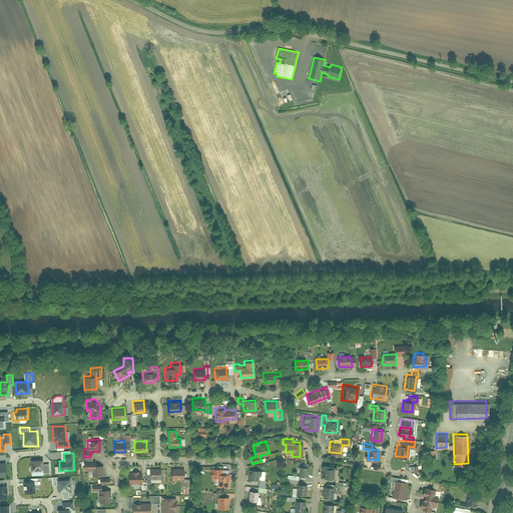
[(45,464),(44,460),(32,460),(32,472),(44,471),(44,473),(51,472),(50,463),(45,464)]
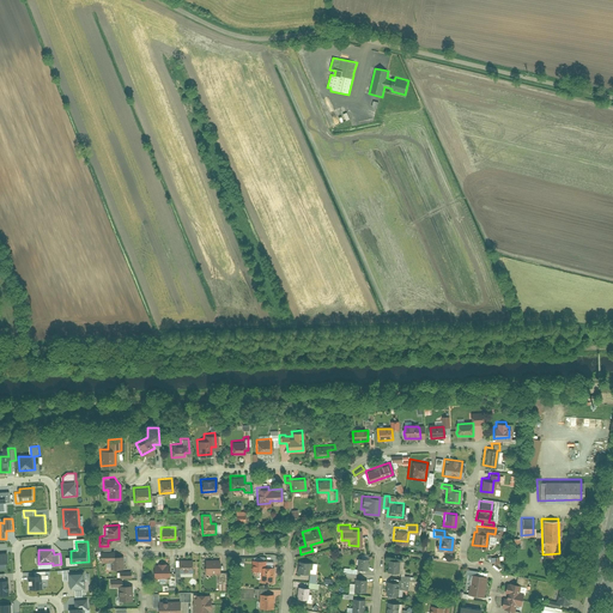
[(115,552),(101,552),(101,564),(111,563),(111,570),(123,570),(122,557),(115,557),(115,552)]
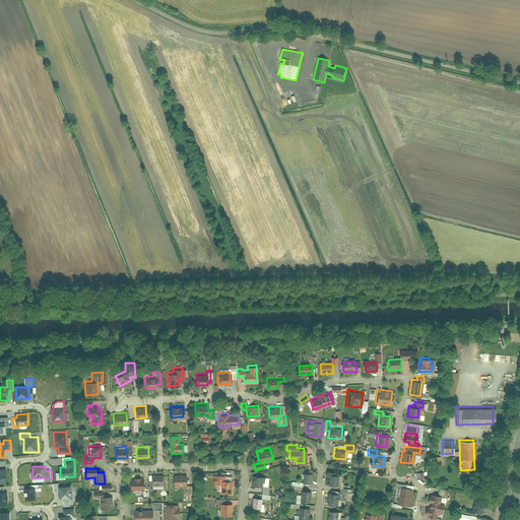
[(311,472),(303,471),(302,480),(310,481),(311,472)]
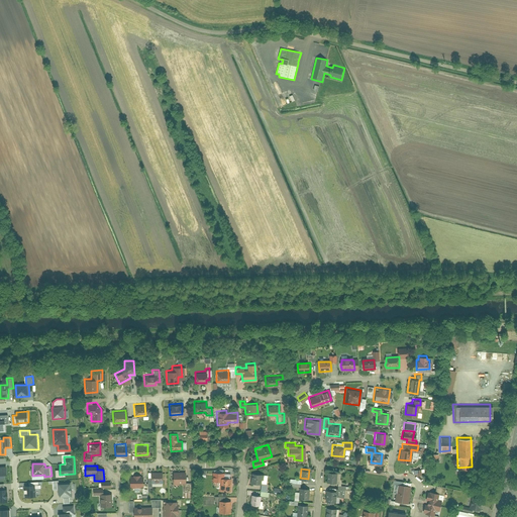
[(171,482),(181,482),(181,491),(189,491),(190,481),(184,481),(184,470),(171,470),(171,482)]
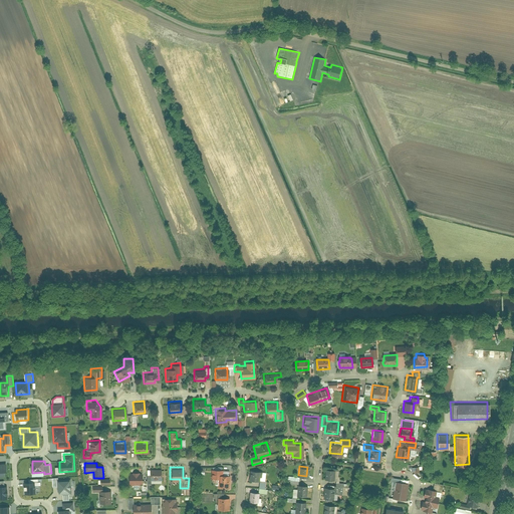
[(324,468),(323,478),(333,479),(333,469),(324,468)]
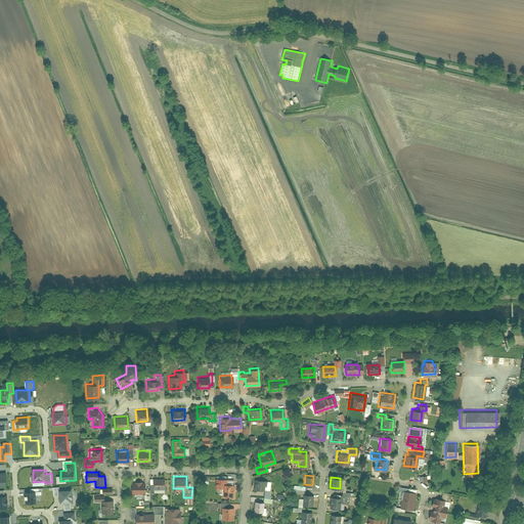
[(162,478),(151,478),(151,483),(148,483),(148,491),(151,491),(151,488),(163,487),(162,478)]
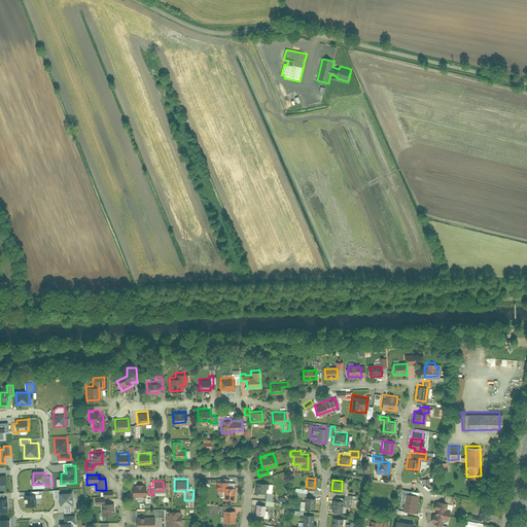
[(221,498),(233,498),(233,486),(231,486),(231,481),(218,481),(218,487),(221,487),(221,498)]
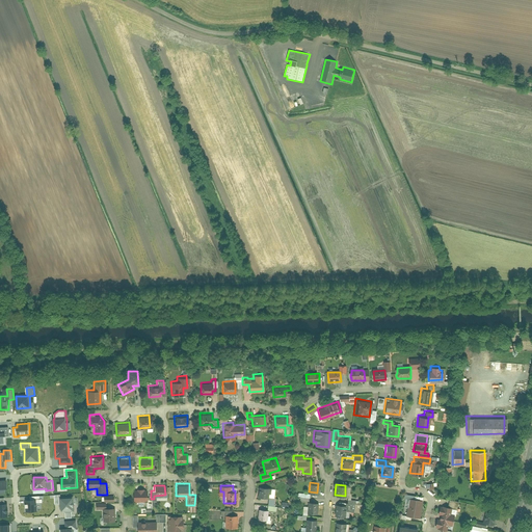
[(268,486),(257,485),(256,496),(267,497),(268,486)]
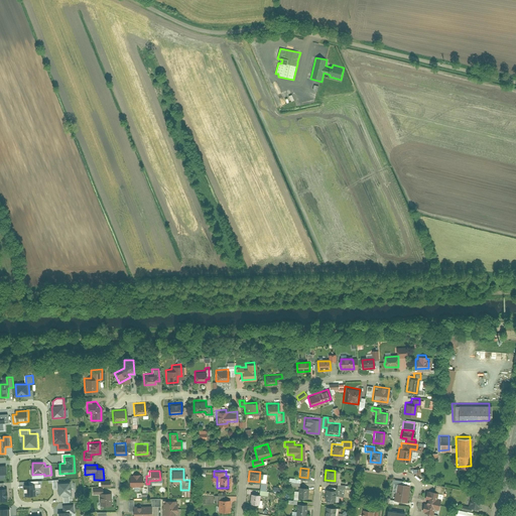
[(141,474),(128,474),(128,486),(140,485),(140,490),(145,490),(145,481),(141,482),(141,474)]
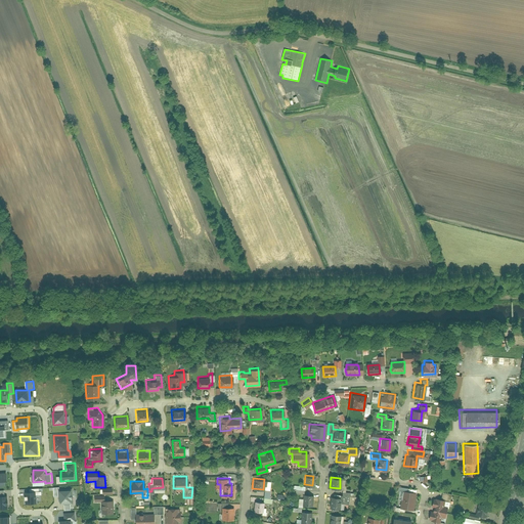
[(59,492),(59,488),(53,488),(53,497),(59,497),(59,505),(63,505),(64,511),(70,511),(70,505),(72,504),(71,495),(72,495),(72,489),(69,489),(69,491),(59,492)]
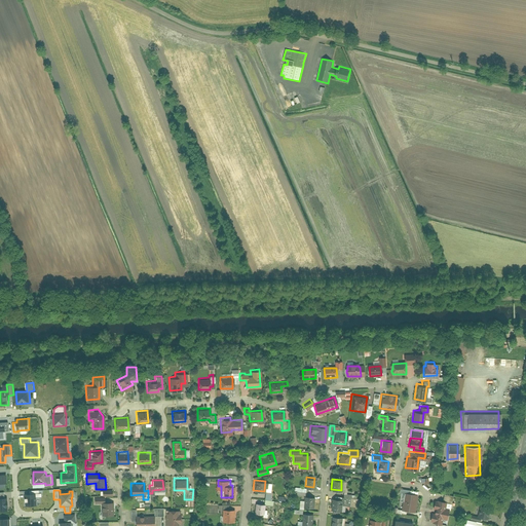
[(402,491),(401,499),(414,501),(416,493),(402,491)]
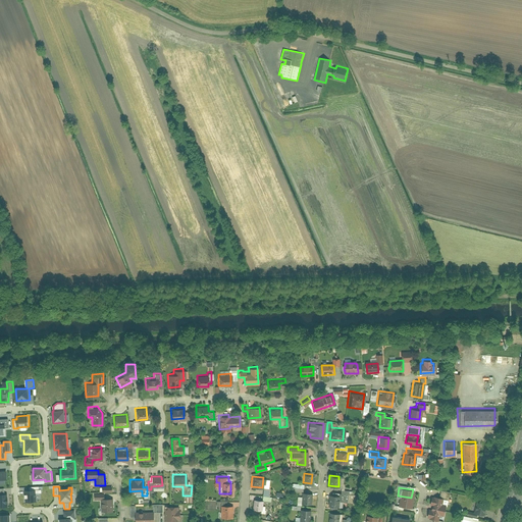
[(5,488),(0,488),(0,507),(9,507),(8,493),(5,493),(5,488)]
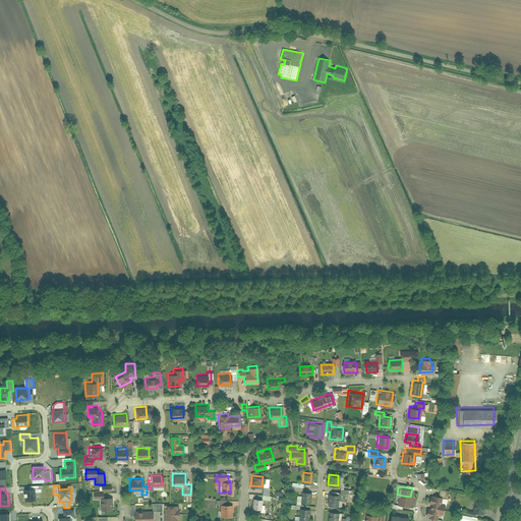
[(24,488),(25,501),(38,500),(37,487),(24,488)]
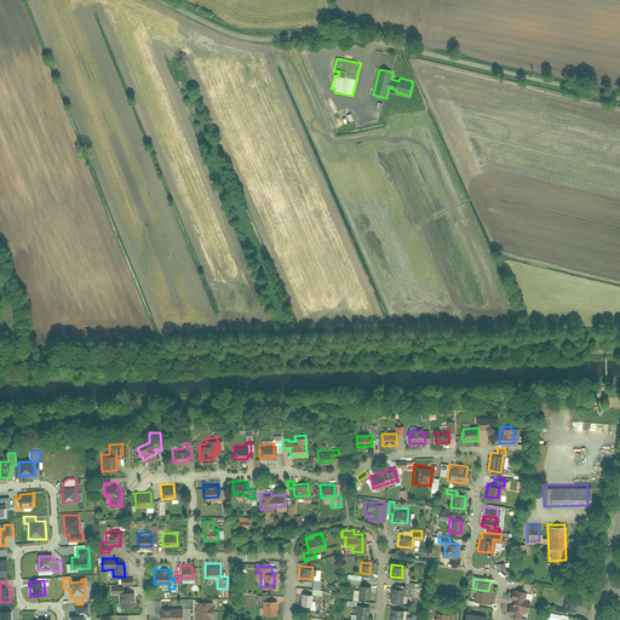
[(357,583),(357,596),(368,597),(368,584),(357,583)]
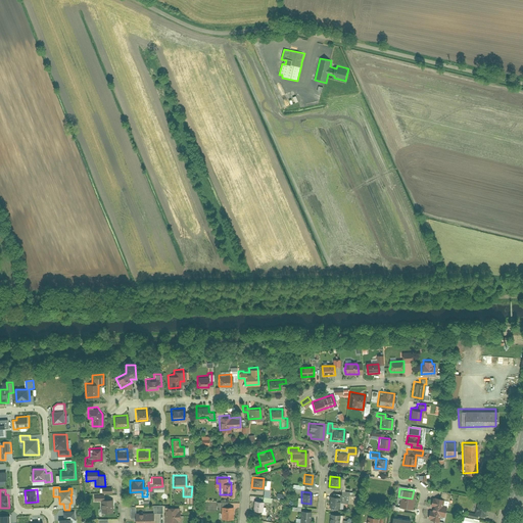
[(111,510),(110,497),(101,498),(101,493),(93,493),(93,497),(99,497),(99,511),(111,510)]
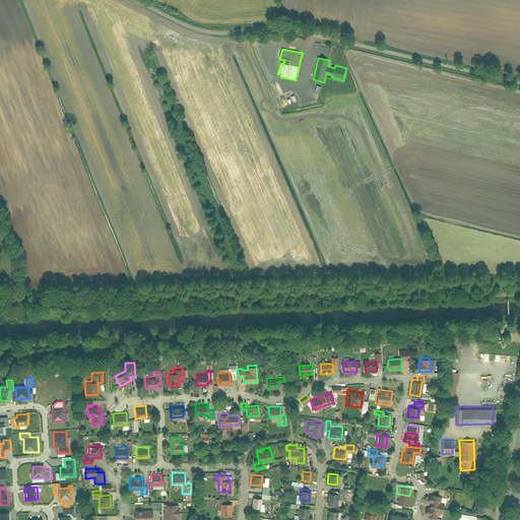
[(353,502),(354,494),(332,492),(331,495),(329,494),(328,505),(337,506),(338,497),(346,498),(346,501),(353,502)]
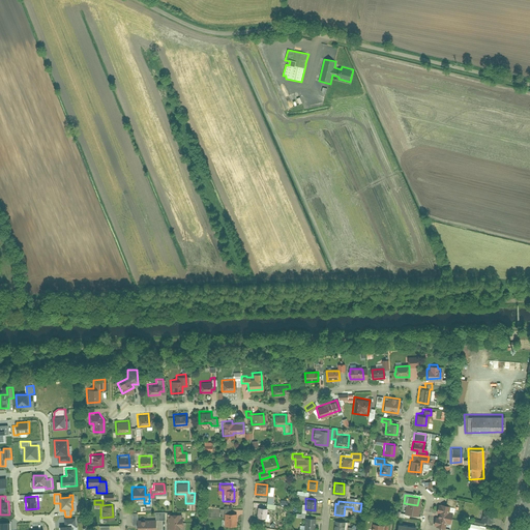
[(438,502),(434,524),(444,526),(445,522),(449,523),(451,510),(447,510),(448,504),(438,502)]
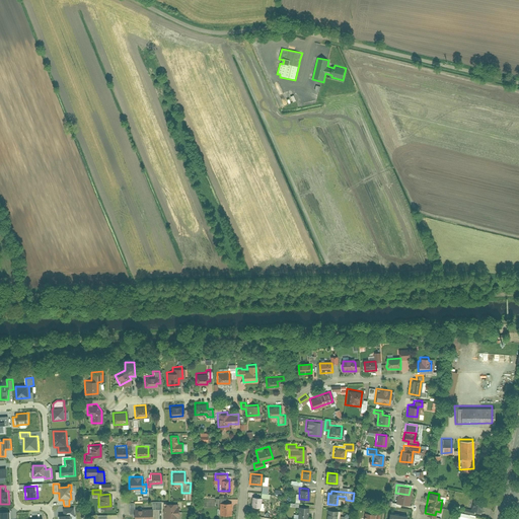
[(408,504),(409,495),(395,493),(393,502),(408,504)]
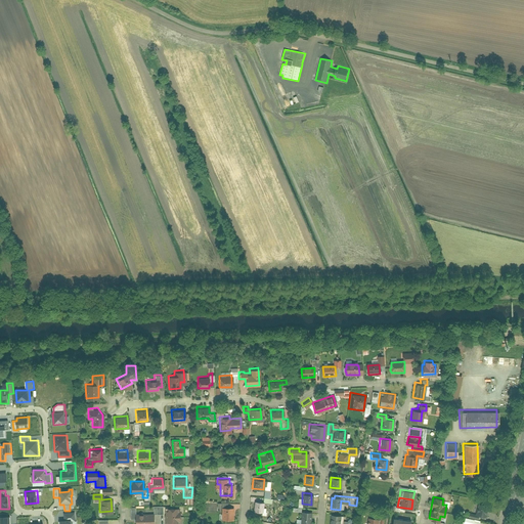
[(262,500),(253,499),(252,510),(261,511),(262,500)]
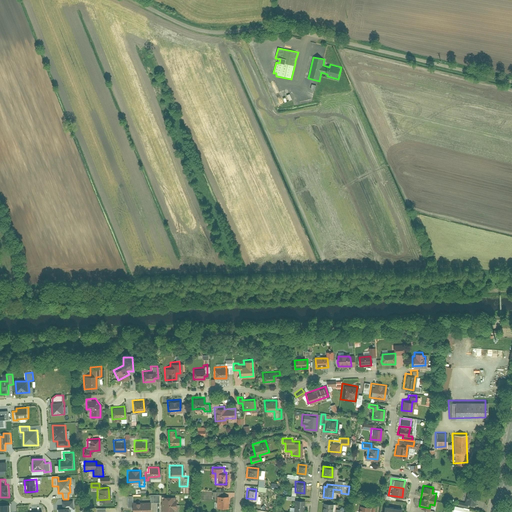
[(465,502),(472,504),(476,492),(466,489),(463,501),(457,500),(456,503),(465,505),(465,502)]
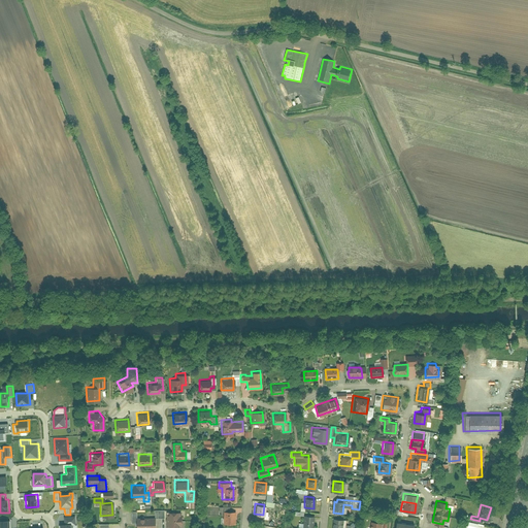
[(233,523),(233,510),(222,510),(222,523),(233,523)]
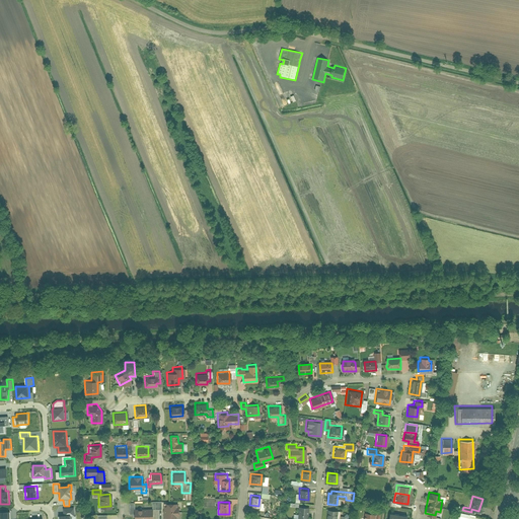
[(164,518),(176,518),(177,505),(164,505),(164,518)]
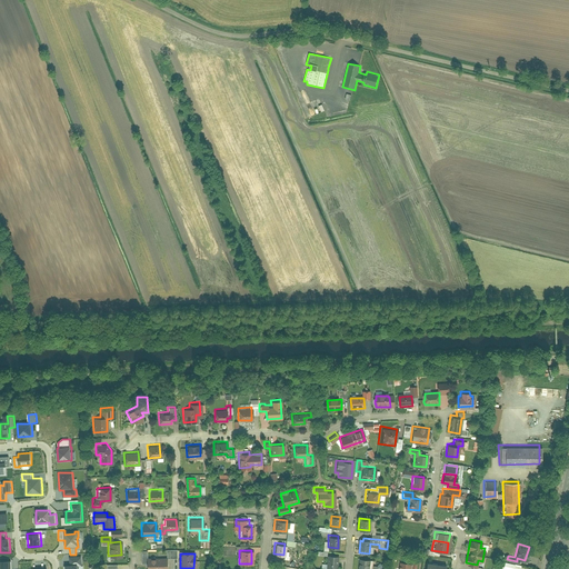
[(337,567),(337,555),(326,555),(325,567),(337,567)]
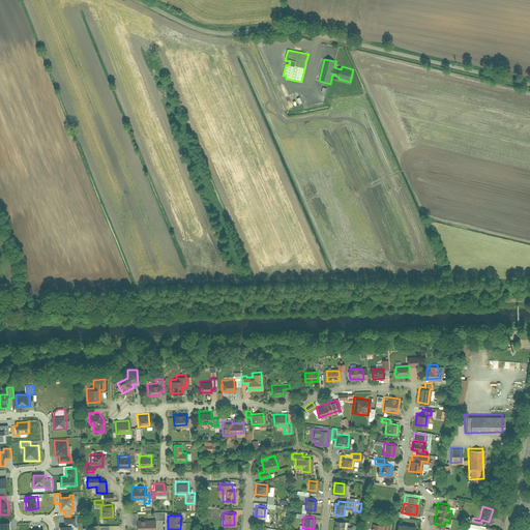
[(65,528),(60,528),(60,529),(71,529),(71,528),(77,528),(76,519),(64,520),(65,528)]
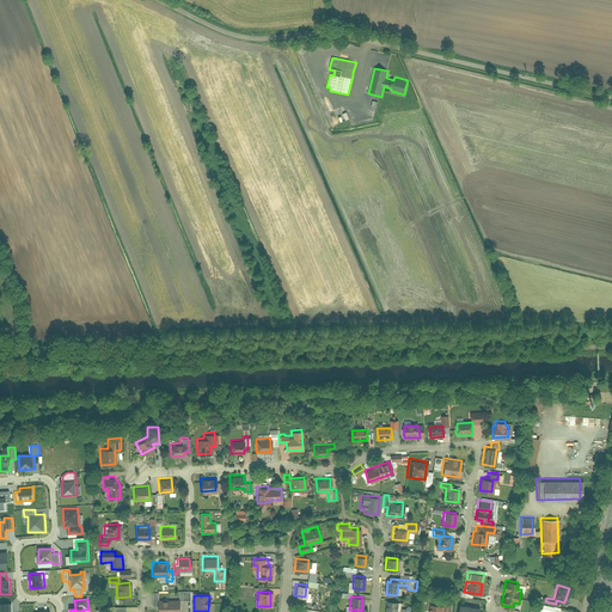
[(399,600),(384,599),(383,611),(407,611),(408,607),(399,606),(399,600)]
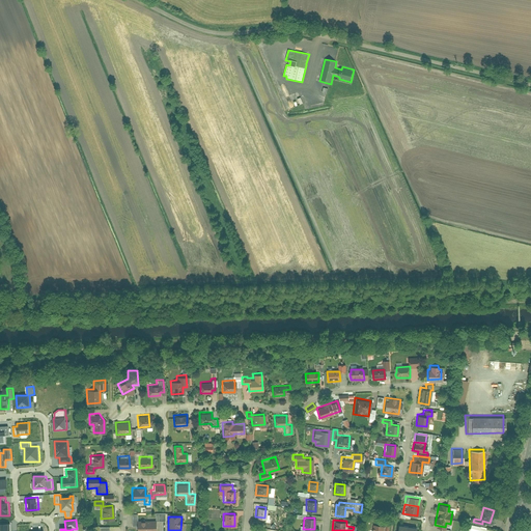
[(371,524),(369,530),(381,530),(382,528),(386,529),(388,521),(383,520),(383,525),(371,524)]
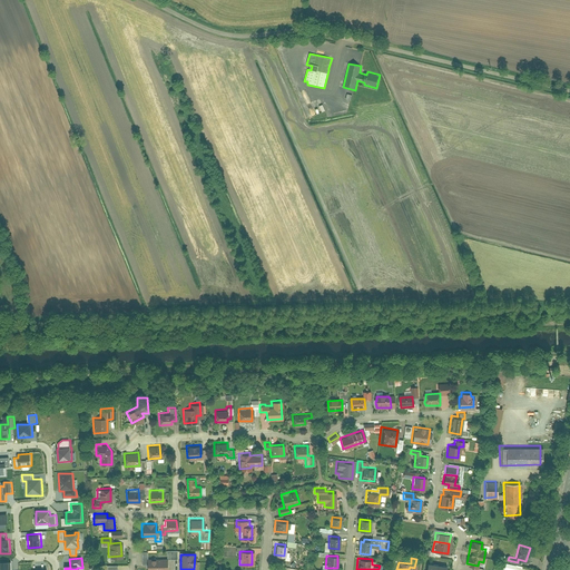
[(167,569),(168,560),(148,561),(148,569),(167,569)]
